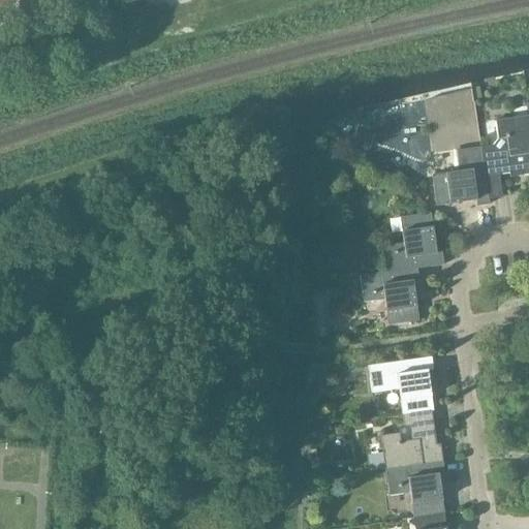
[(481,99),(479,88),(471,89),(473,100),(481,99)]
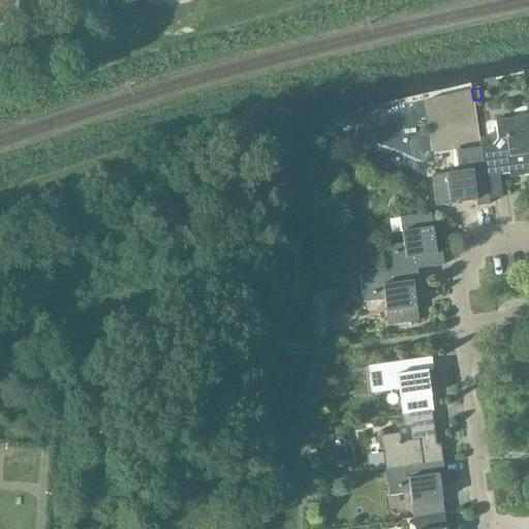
[(493,147),(481,149),(489,199),(503,197),(500,175),(519,173),(520,177),(528,175),(528,120),(528,117),(525,118),(495,122),(498,141),(493,147)]
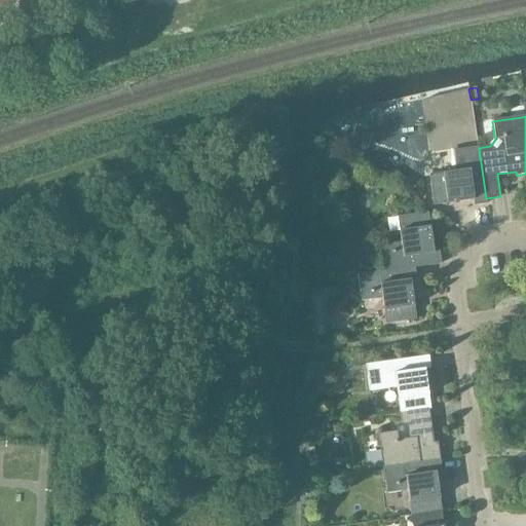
[(353,129),(349,145),(367,150),(371,135),(353,129)]
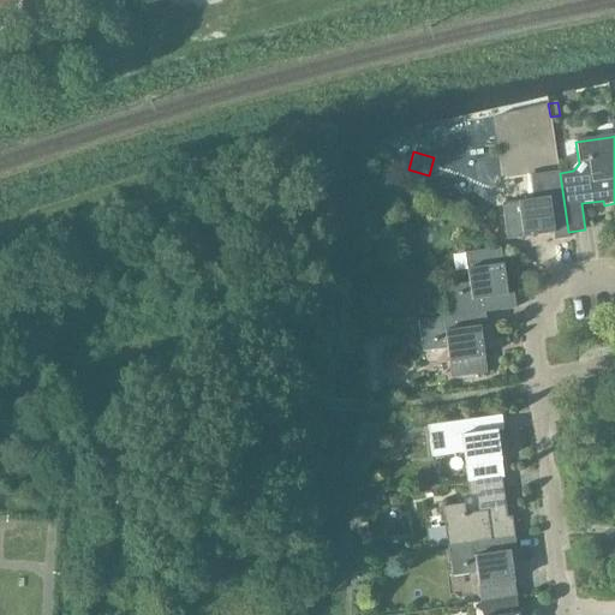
[(568,232),(560,173),(529,177),(531,192),(536,192),(537,199),(502,204),(507,240),(553,234),(554,240),(569,238),(568,232)]
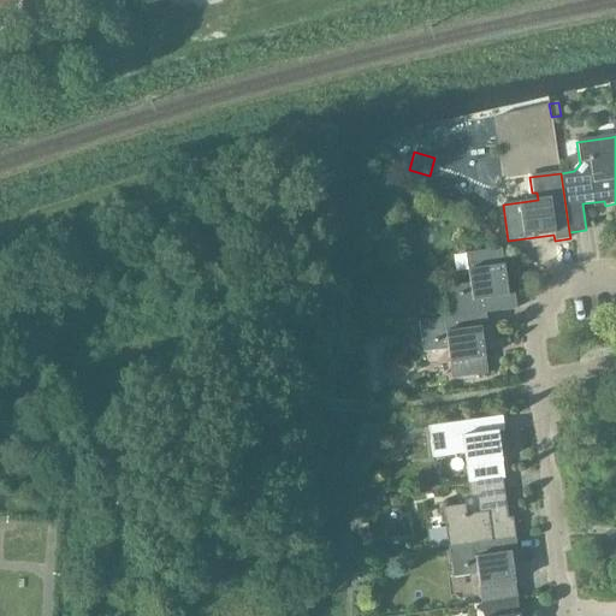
[(446,288),(450,318),(451,319),(486,314),(516,309),(515,295),(508,295),(502,249),(466,254),(471,289),(463,290),(463,285),(446,288)]
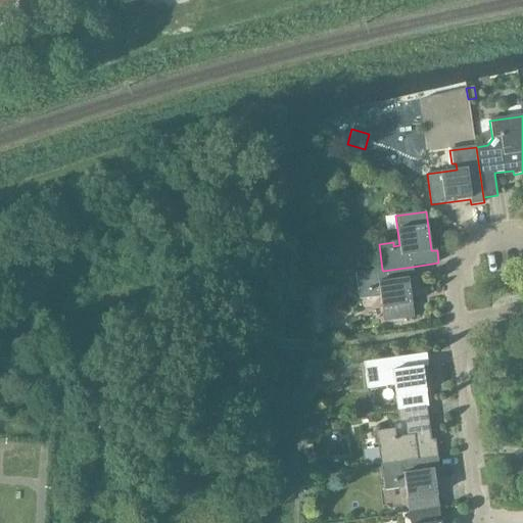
[(383,271),(382,270),(355,274),(360,300),(374,298),(373,293),(379,293),(384,323),(415,319),(409,279),(415,279),(413,267),(383,271)]
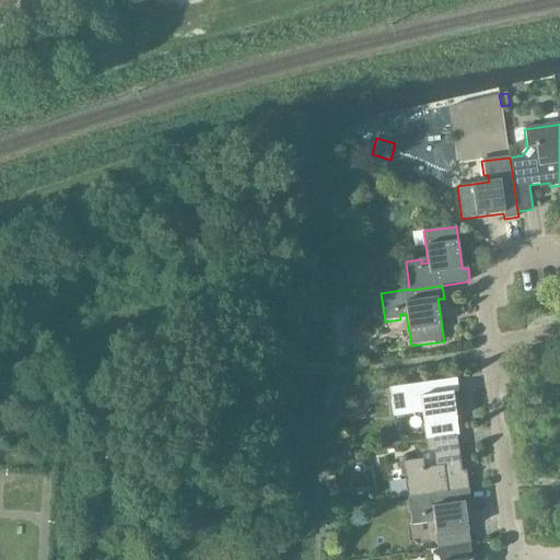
[(396,387),(389,388),(394,417),(400,416),(415,413),(415,409),(421,408),(427,440),(457,435),(459,435),(453,394),(458,393),(457,378),(396,387)]
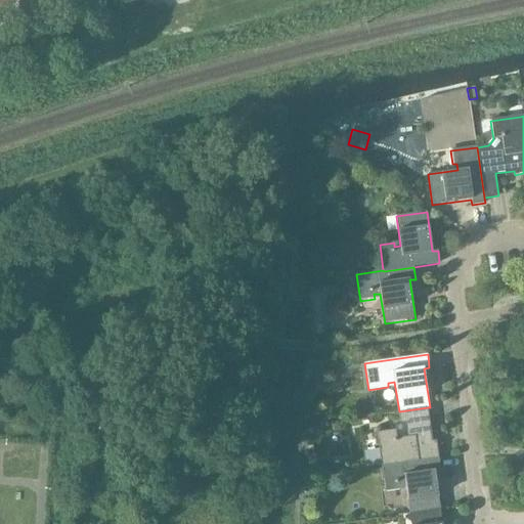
[(312,373),(323,373),(324,360),(313,359),(312,373)]
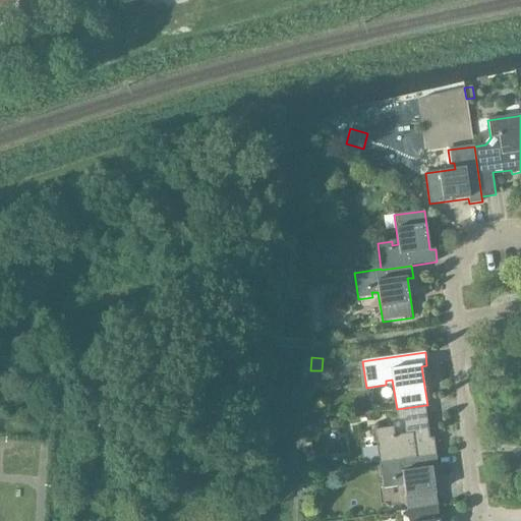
[(375,429),(380,459),(436,452),(433,438),(429,439),(425,405),(397,409),(398,421),(404,420),(406,435),(395,437),(394,427),(375,429)]
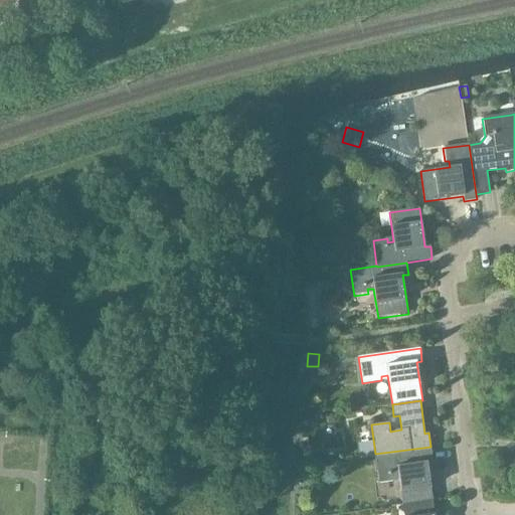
[(398,476),(402,505),(433,501),(427,463),(433,462),(431,447),(375,454),(379,484),(392,482),(392,477),(398,476)]
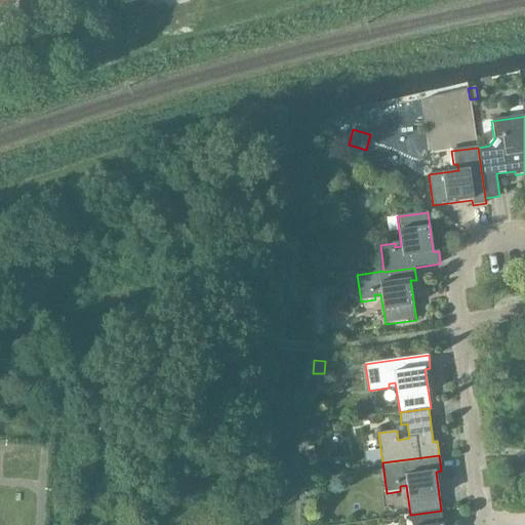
[(321,487),(330,487),(330,477),(321,477),(321,487)]
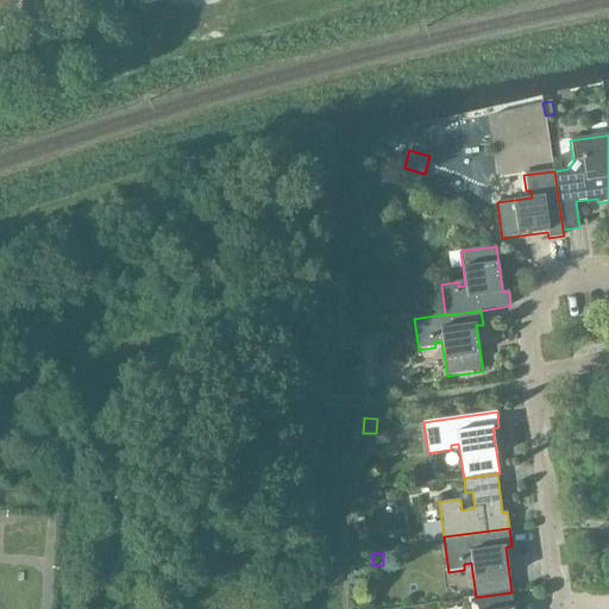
[(514,608),(512,592),(476,597),(477,608),(514,608)]
